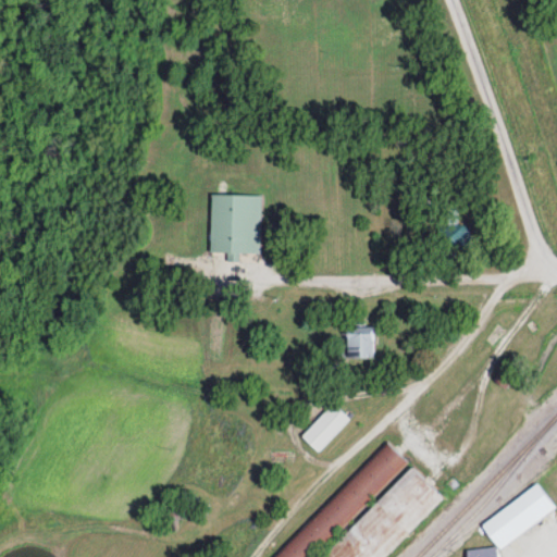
[(210,252),(229,252),(229,262),(239,262),(239,254),(261,254),(261,196),(211,196),(210,252)]
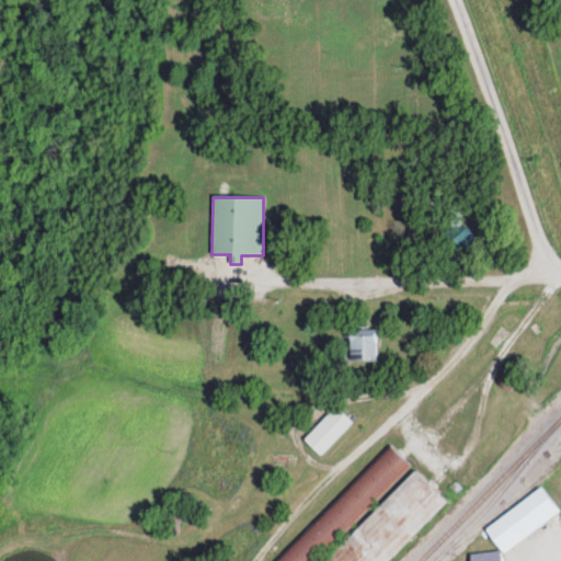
[(472,227),(449,227),(449,251),(472,251),(472,227)]
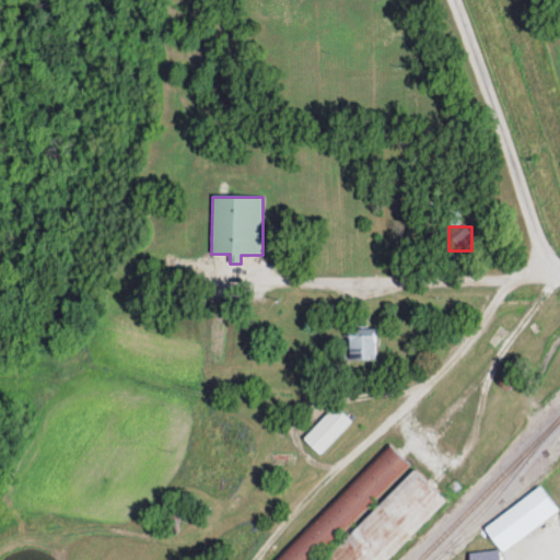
[(348,329),(348,360),(375,360),(375,329),(348,329)]
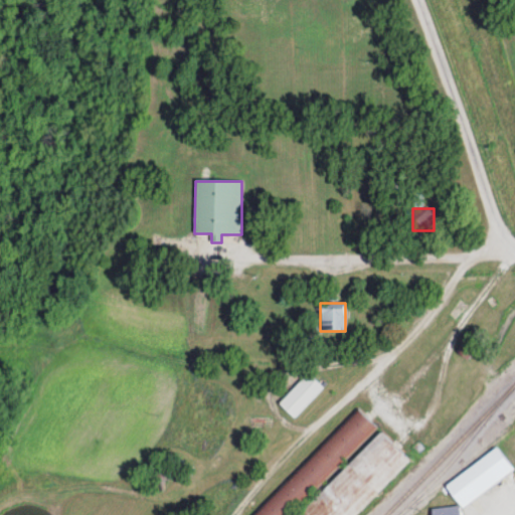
[(323,389),(308,374),(279,403),(294,418),(323,389)]
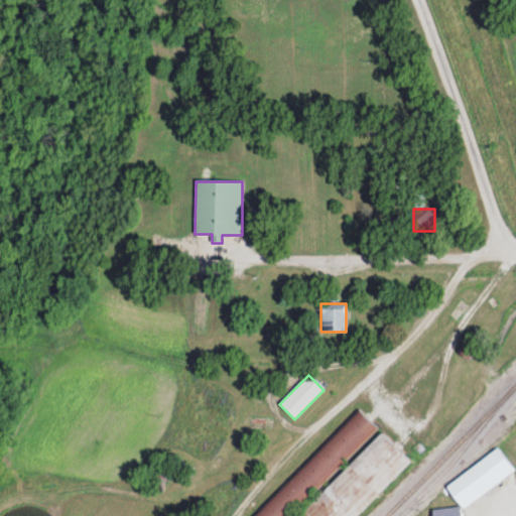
[(287,515),(378,431),(360,411),(247,515),(287,515)]
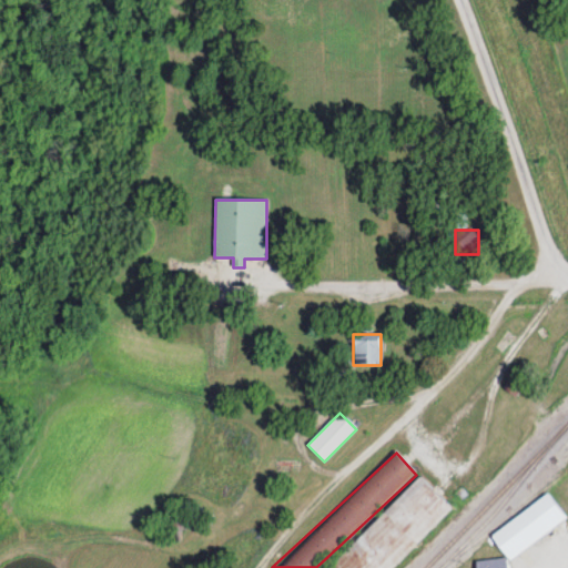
[(391,567),(450,509),(419,477),(327,567),(391,567)]
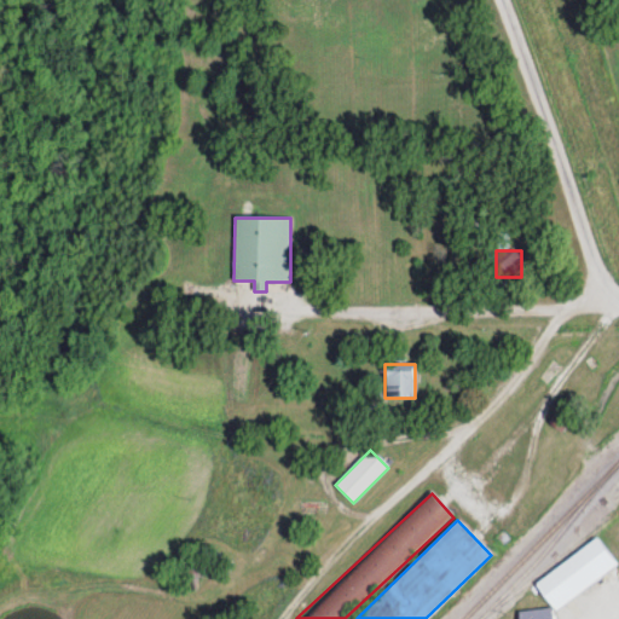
[(553,618),(553,609),(554,609),(617,566),(597,539),(534,583),(550,606),(551,608),(518,612),(518,618),(553,618)]
